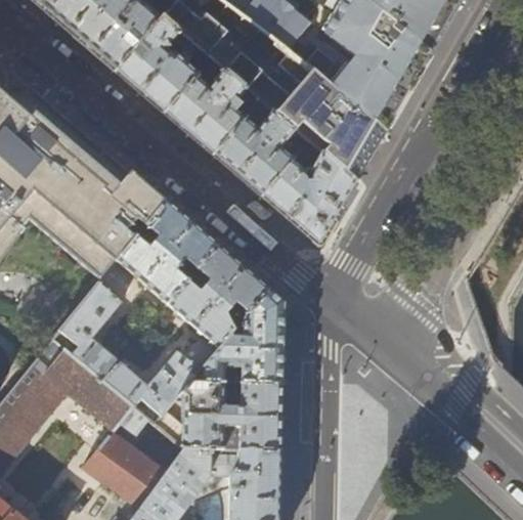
[(36,0),(40,3),(46,8),(53,0),(36,0)]
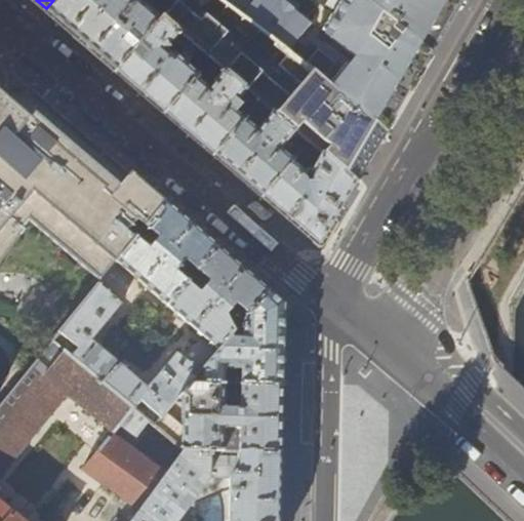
[(53,0),(46,8),(52,13),(117,69),(165,14),(177,0),(53,0)]
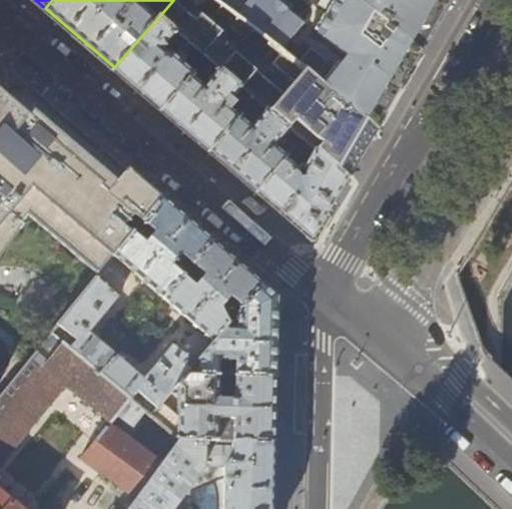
[(364,152),(380,124),(326,81),(284,48),(274,59),(297,79),(286,92),(235,50),(228,59),(210,43),(218,34),(177,0),(173,0),(161,14),(178,28),(197,45),(207,53),(256,94),(292,125),(304,135),(310,140),(316,146),(350,175),(364,152)]
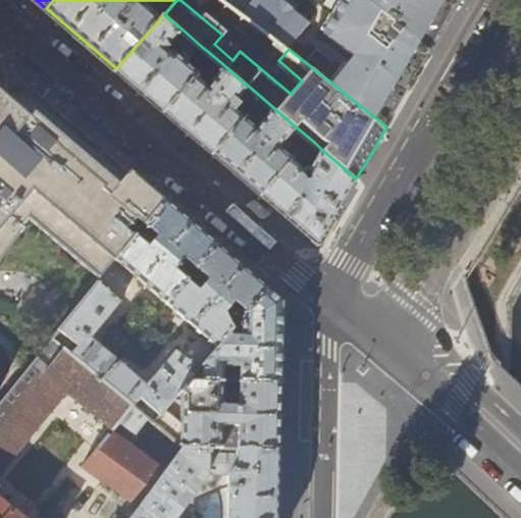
[(225,0),(287,48),(309,20),(293,8),(295,6),(288,0),(281,0),(225,0)]
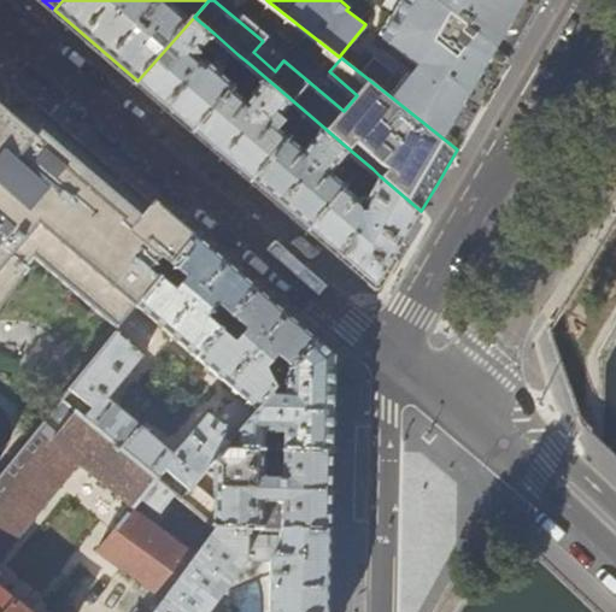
[(415,64),(392,98),(457,149),(464,136),(490,93),(509,60),(432,0),(399,0),(376,34),(415,64)]
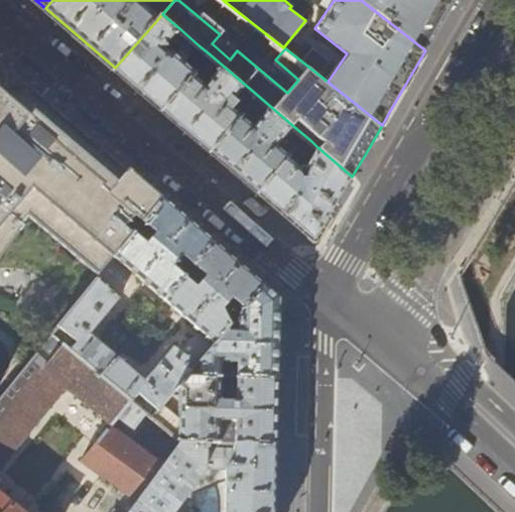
[(361,0),(425,50),(454,0),(361,0)]
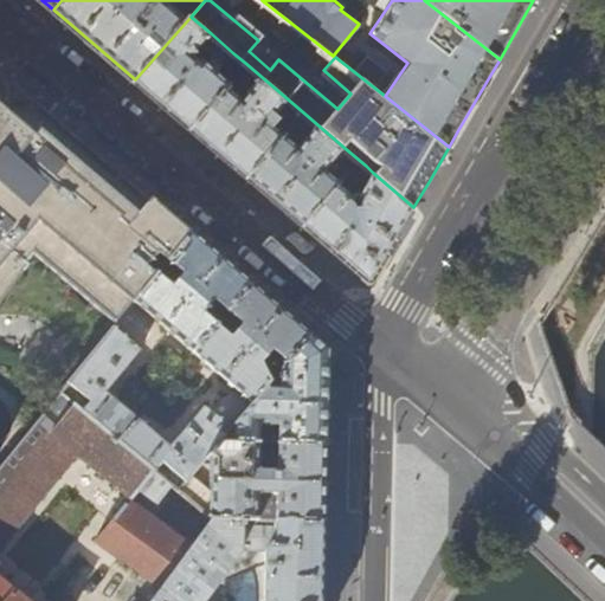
[(203,44),(211,33),(191,17),(135,79),(140,84),(192,127),(245,63),(233,53),(218,71),(207,60),(213,53),(203,44)]
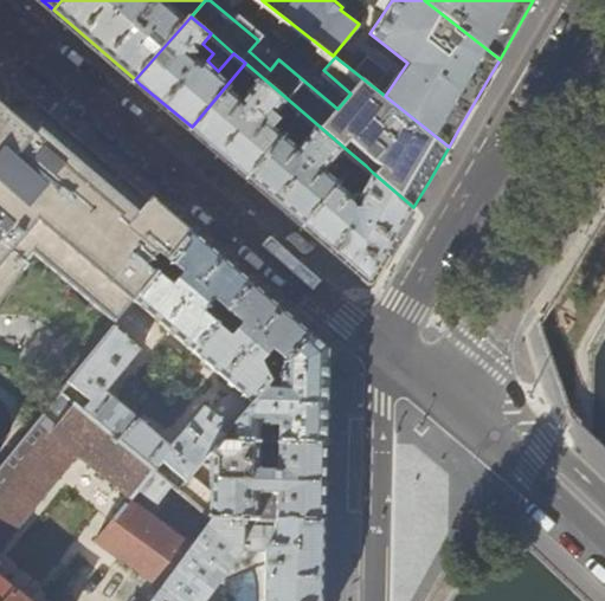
[(248,175),(302,111),(245,63),(192,127),(224,155),(248,175)]
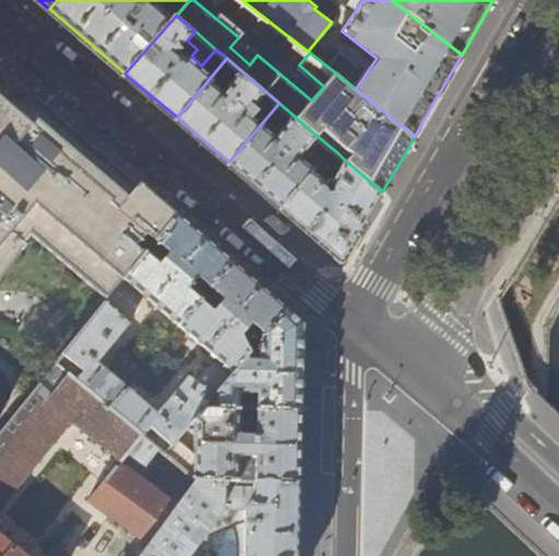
[(0,265),(22,239),(28,245),(30,243),(27,241),(35,232),(111,294),(178,211),(164,199),(78,126),(39,93),(37,95),(33,91),(19,91),(0,92),(0,91),(0,265)]
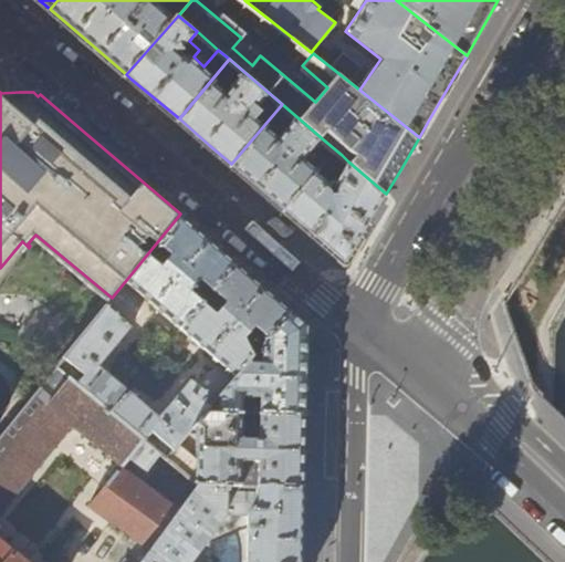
[(314,147),(322,138),(282,104),(231,164),(262,190),(283,209),(316,170),(318,168),(305,157),(310,152),(315,156),(318,152),(314,147)]
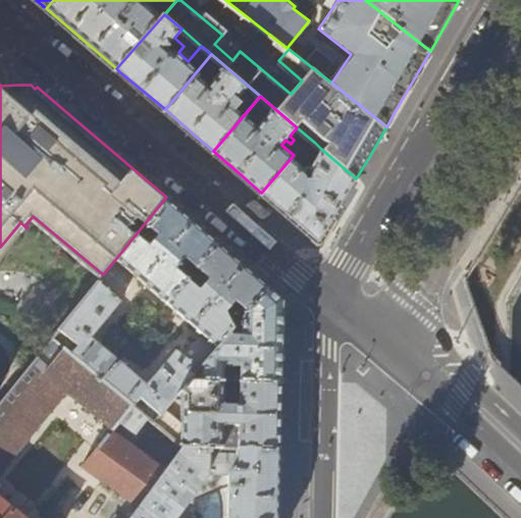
[(309,150),(315,143),(309,138),(303,145),(309,150)]
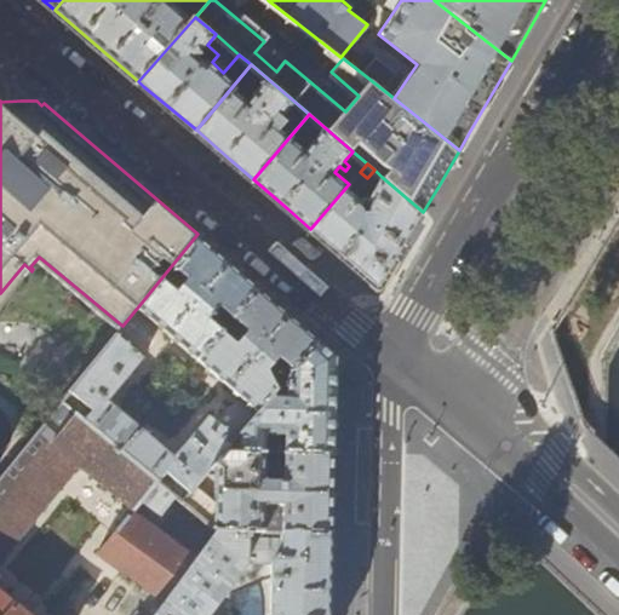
[(361,200),(347,187),(310,229),(334,249),(379,287),(391,266),(423,212),(382,177),(372,196),(370,196),(371,210),(364,211),(361,200)]
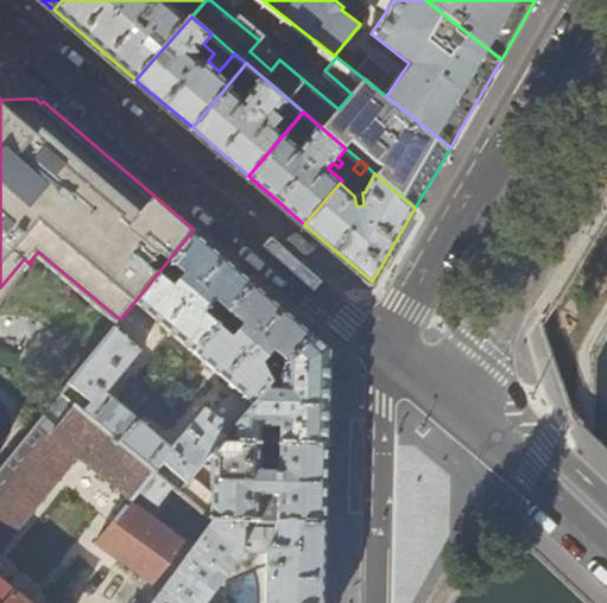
[(195,351),(254,281),(219,252),(194,229),(120,319),(69,381),(92,400),(84,410),(120,439),(139,417),(107,389),(143,347),(134,341),(146,327),(145,322),(152,313),(195,351)]
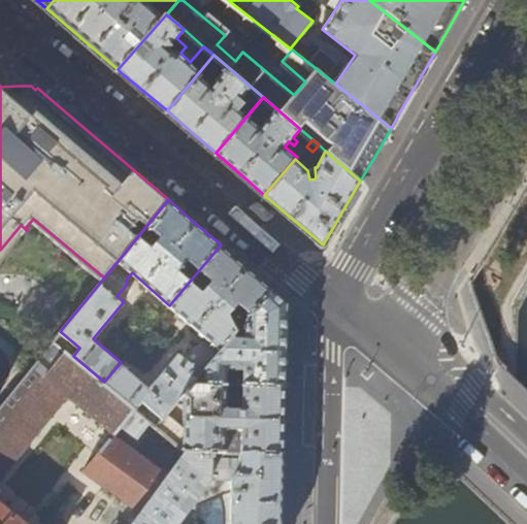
[(252,271),(221,244),(169,305),(206,337),(201,345),(197,346),(186,358),(179,352),(150,387),(121,362),(104,382),(135,406),(136,407),(142,399),(163,416),(167,412),(180,396),(192,383),(206,366),(234,333),(234,332),(272,289),(252,271)]
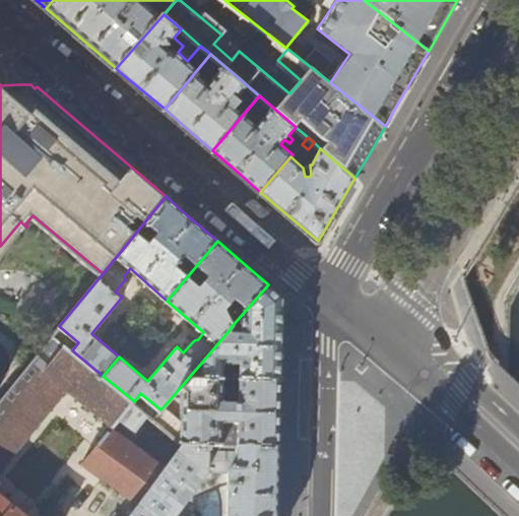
[(232,377),(281,378),(282,341),(283,298),(268,284),(231,327),(242,328),(242,333),(231,333),(231,328),(203,361),(203,377),(222,377),(222,362),(241,363),(241,372),(233,372),(232,377)]
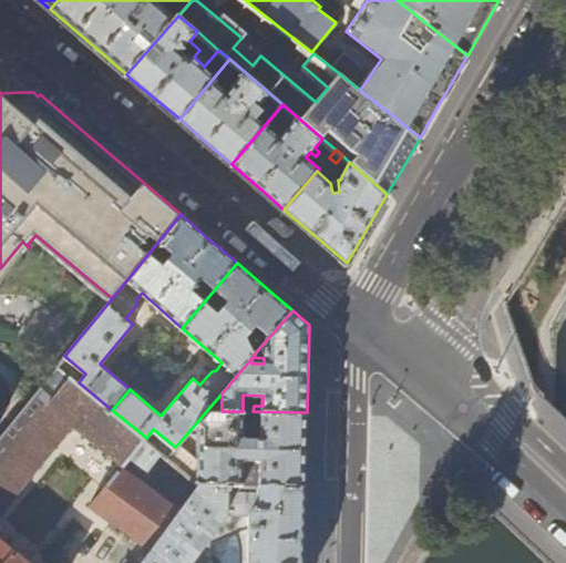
[(145,437),(112,410),(79,382),(58,365),(0,434),(0,562),(31,562),(0,538),(0,512),(73,422),(123,463),(145,437)]
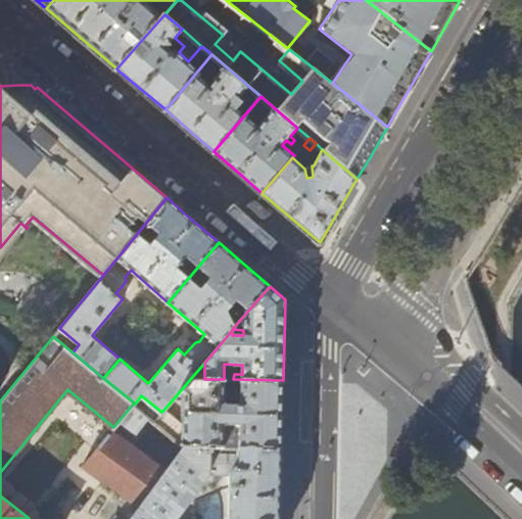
[(183,395),(182,421),(165,408),(161,412),(154,421),(184,444),(281,446),(282,408),(283,380),(233,379),(224,379),(204,379),(190,379),(179,392),(183,395)]
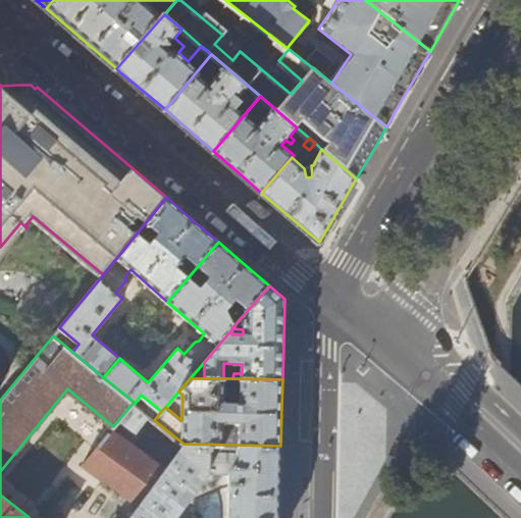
[(150,416),(135,403),(134,402),(113,426),(84,464),(134,502),(131,507),(136,510),(166,468),(132,441),(150,416)]
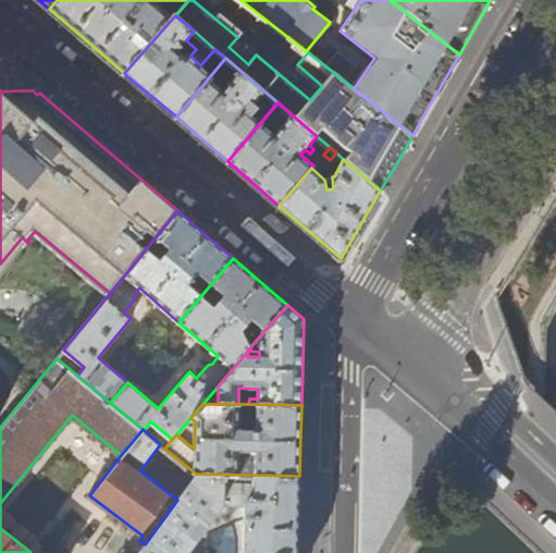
[(297,552),(299,476),(196,474),(177,500),(145,544),(140,551),(144,552),(297,552)]
